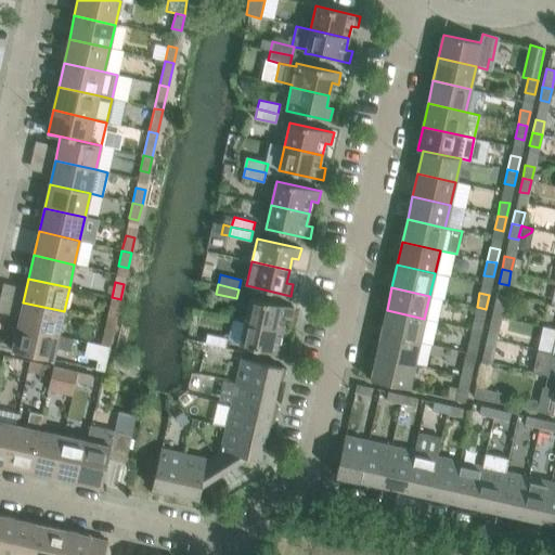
[(106,321),(115,323),(120,299),(112,297),(106,321)]
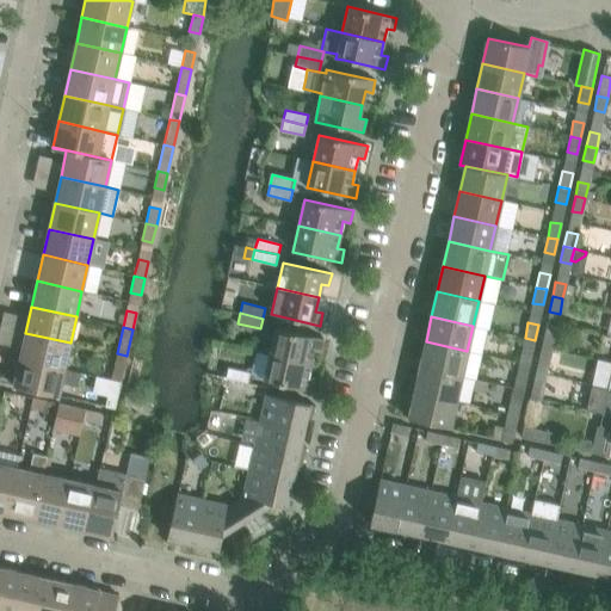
[(275,328),(270,355),(312,364),(314,350),(321,352),(323,339),(275,328)]
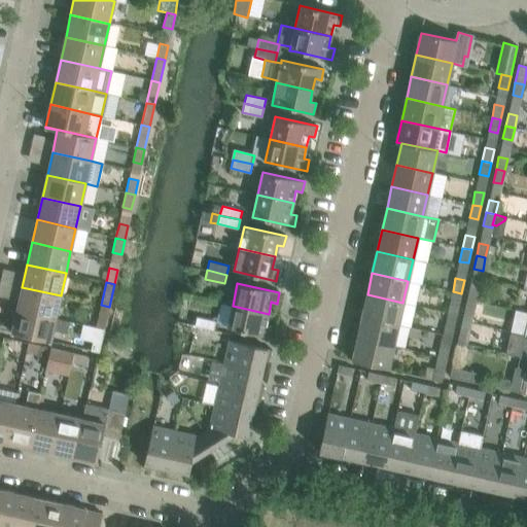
[(469,286),(466,300),(476,302),(479,288),(469,286)]
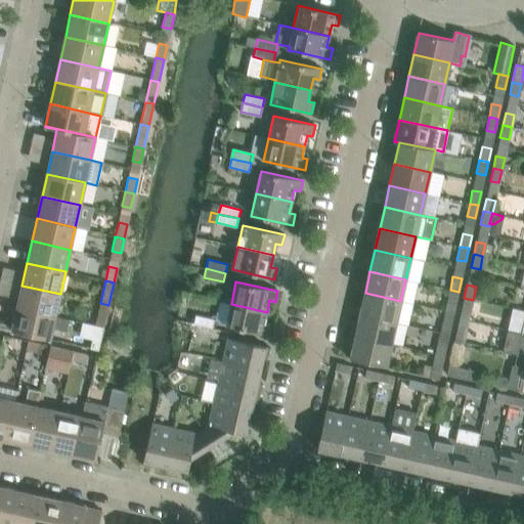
[(22,286),(16,308),(55,316),(60,294),(22,286)]
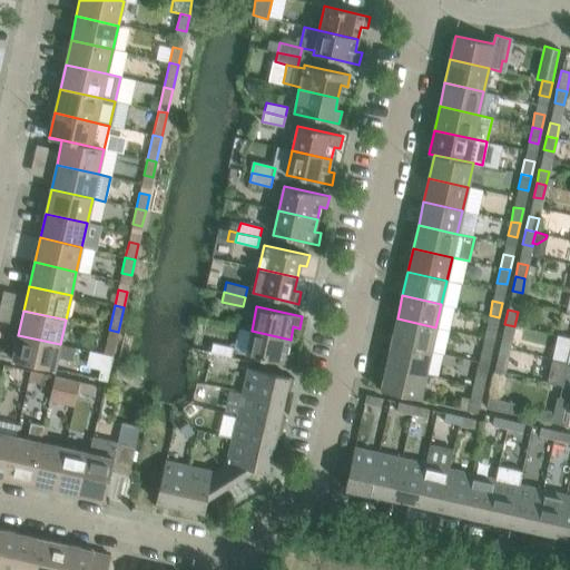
[(487,330),(495,331),(499,317),(490,315),(487,330)]
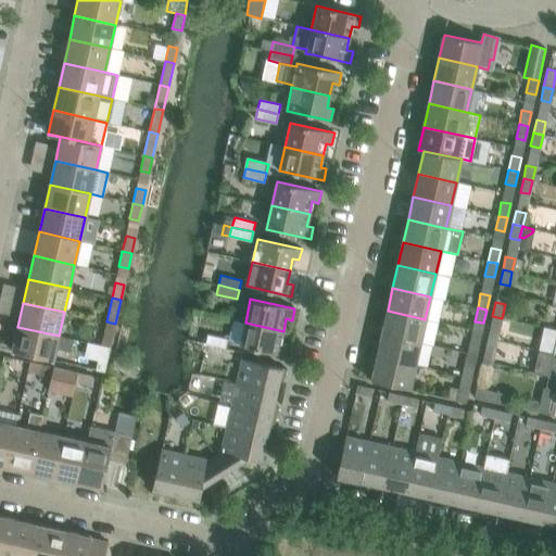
[(388,311),(382,333),(420,342),(425,319),(388,311)]
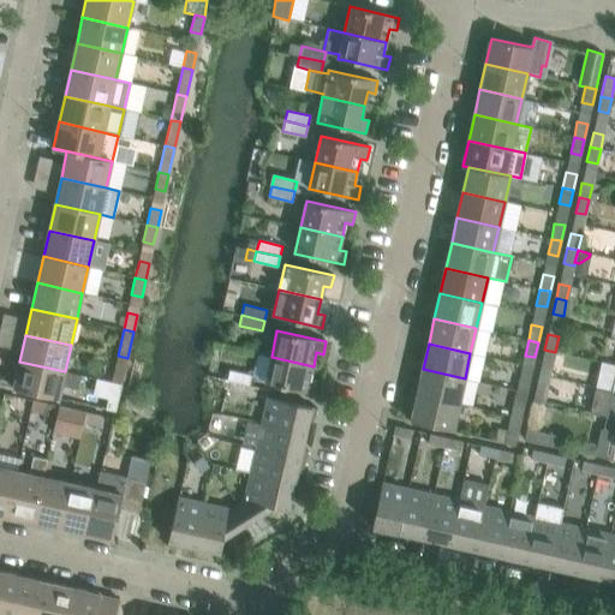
[(544,350),(541,364),(551,366),(555,352),(544,350)]
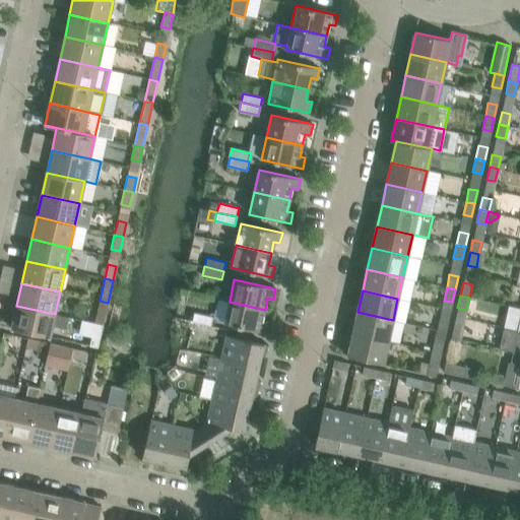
[(262,321),(265,310),(230,302),(224,323),(265,333),(268,322),(262,321)]
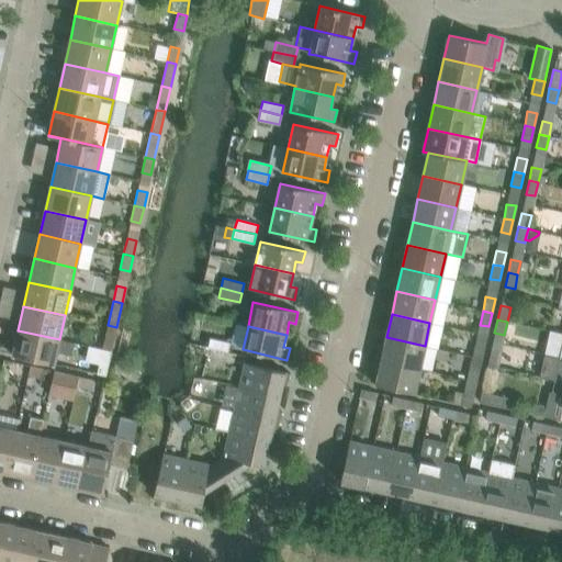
[(11,353),(11,355),(54,364),(56,352),(70,356),(74,343),(59,339),(18,330),(12,353),(11,353)]
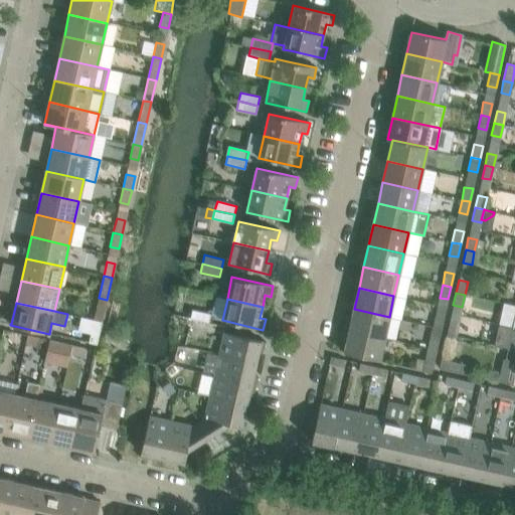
[(97,306),(94,320),(102,322),(105,308),(97,306)]
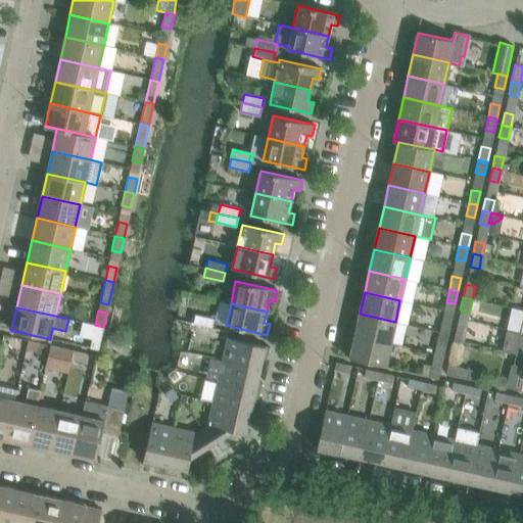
[(215,318),(195,314),(192,324),(212,328),(215,318)]
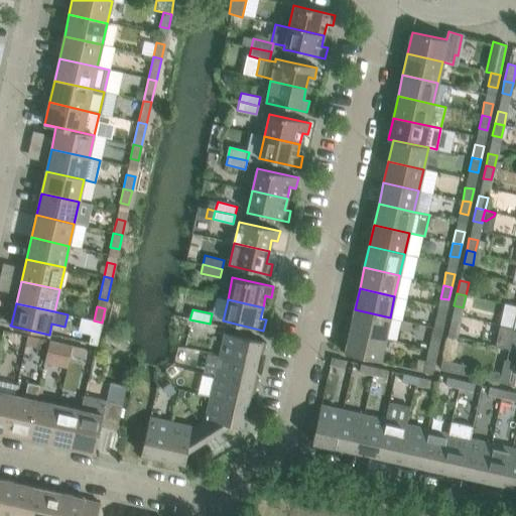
[(355,309),(350,331),(385,339),(390,317),(355,309)]
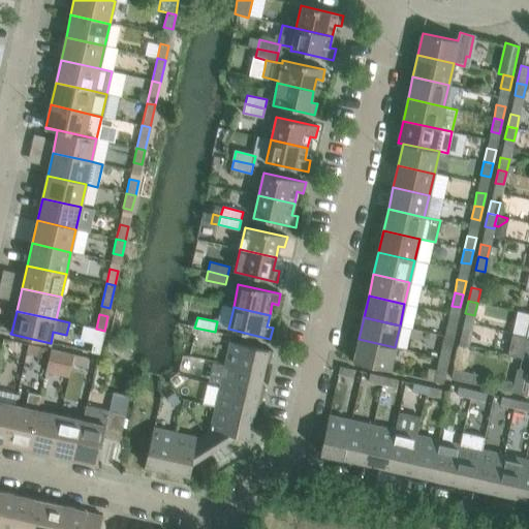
[(454,338),(456,324),(447,322),(444,336),(454,338)]
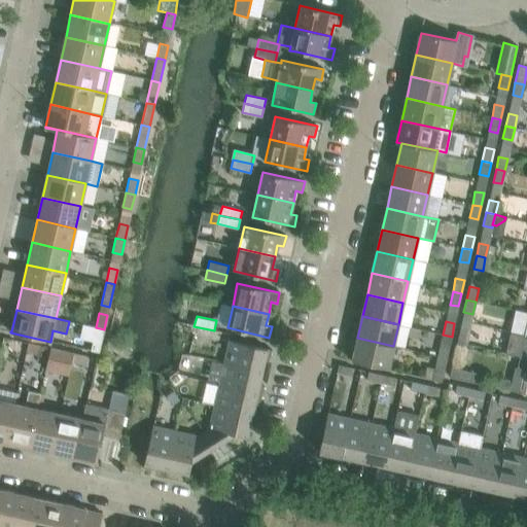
[(99,352),(104,329),(96,327),(91,351),(99,352)]
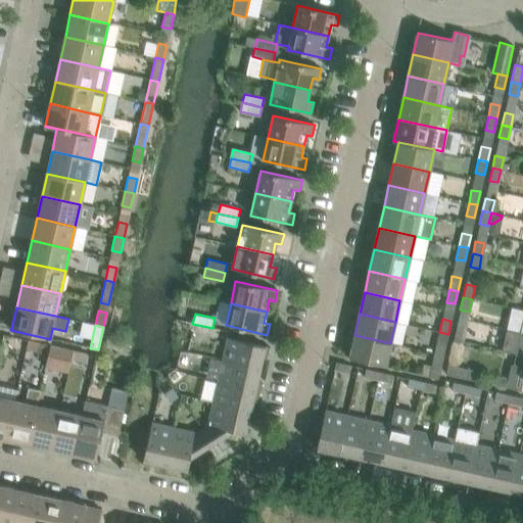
[(457,327),(454,340),(462,342),(465,329),(457,327)]
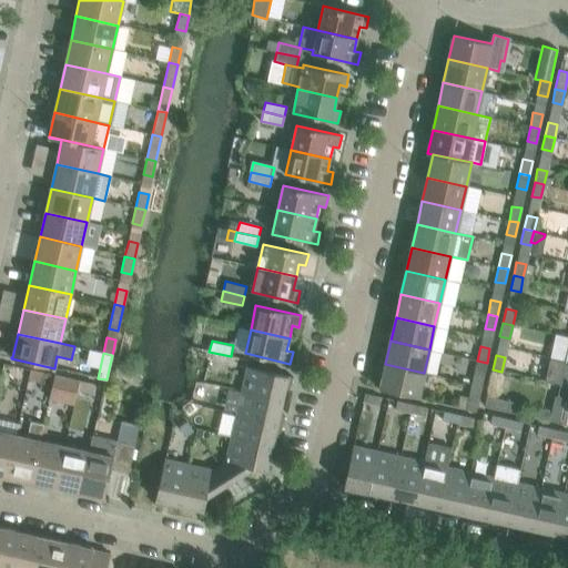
[(484,377),(487,363),(477,361),(474,375),(484,377)]
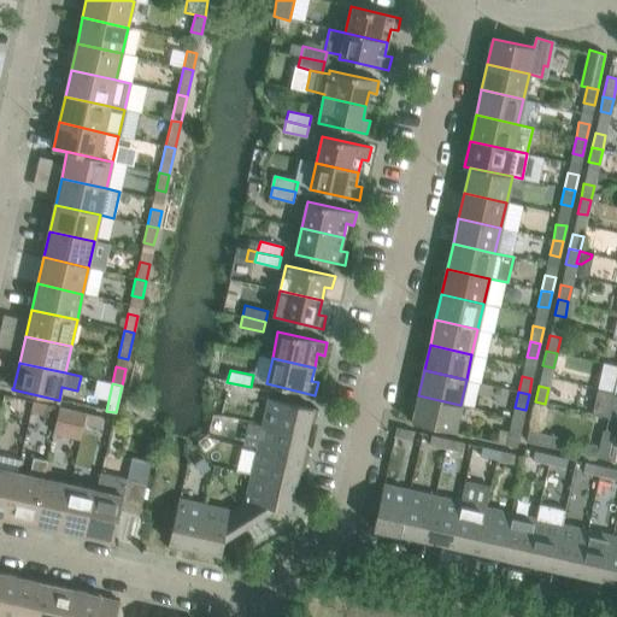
[(137,395),(128,393),(124,406),(135,409),(137,395)]
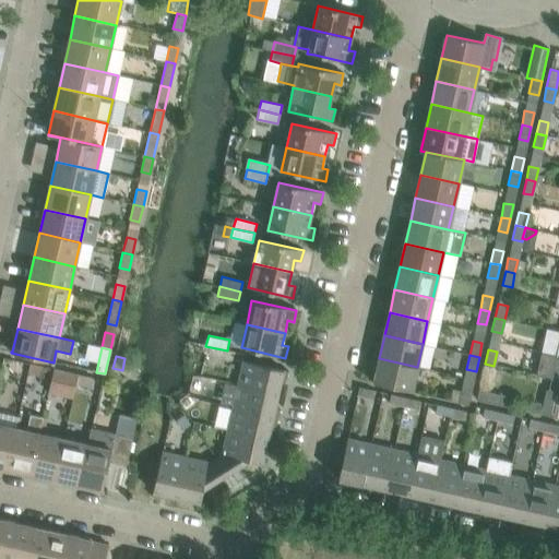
[(412,391),(417,367),(379,358),(373,382),(412,391)]
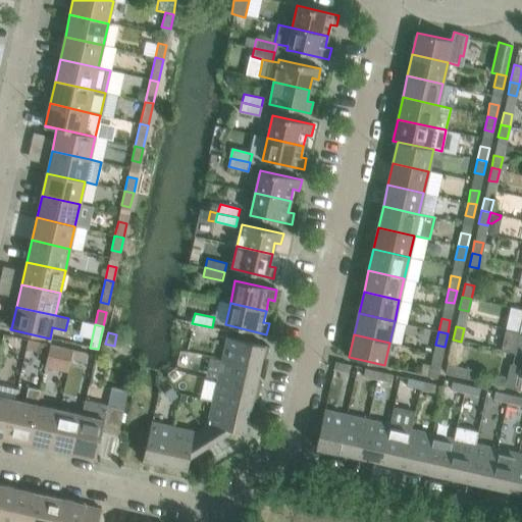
[(28,340),(15,336),(13,347),(25,350),(25,348),(28,340)]
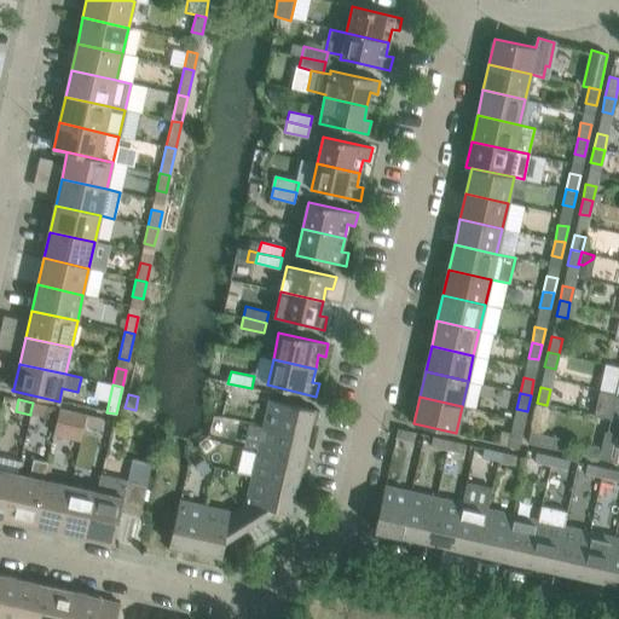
[(268,399),(264,426),(308,435),(312,420),(317,421),(319,411),(268,399)]
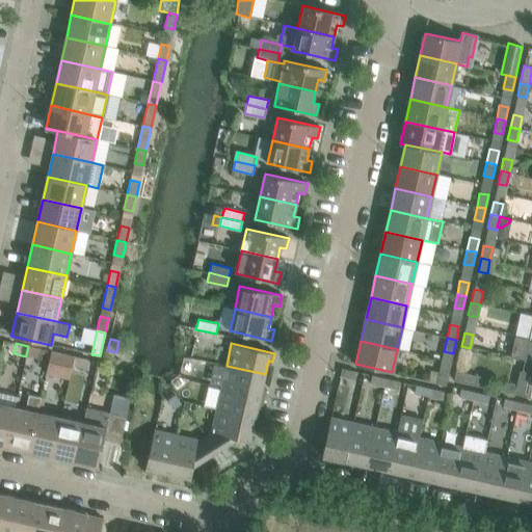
[(49,360),(51,351),(28,346),(26,354),(49,360)]
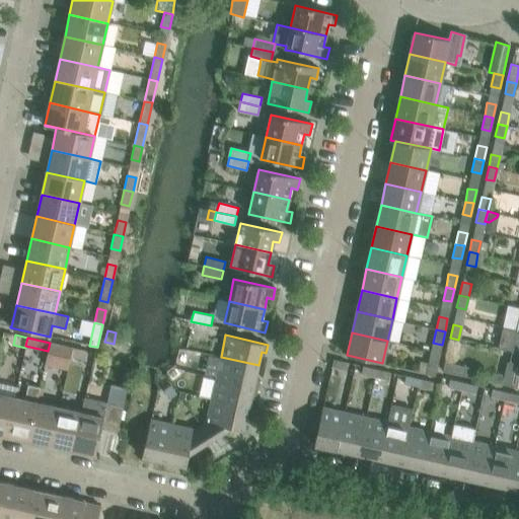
[(67,369),(70,356),(72,348),(50,343),(48,351),(45,364),(67,369)]
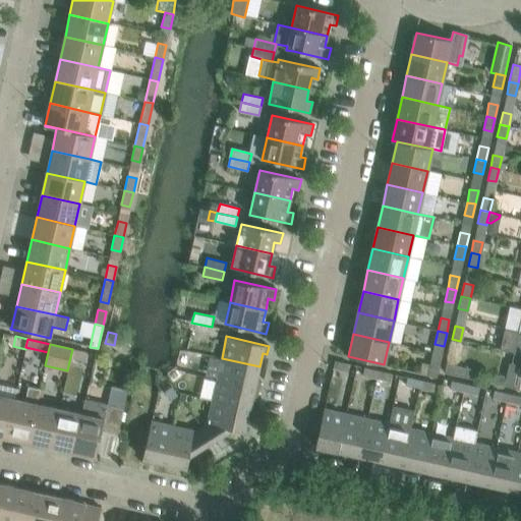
[(70,357),(84,360),(87,352),(72,349),(70,357)]
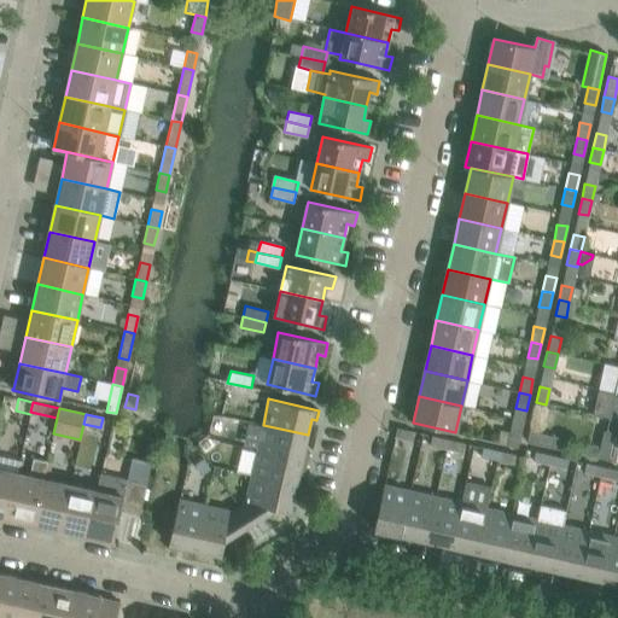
[(617,442),(614,461),(617,462),(617,420),(610,419),(608,418),(606,432),(617,435),(617,442)]
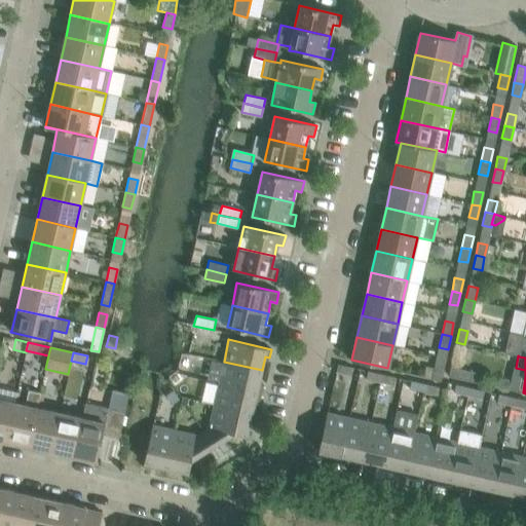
[(258,384),(262,370),(224,362),(219,383),(261,393),(263,385),(258,384)]
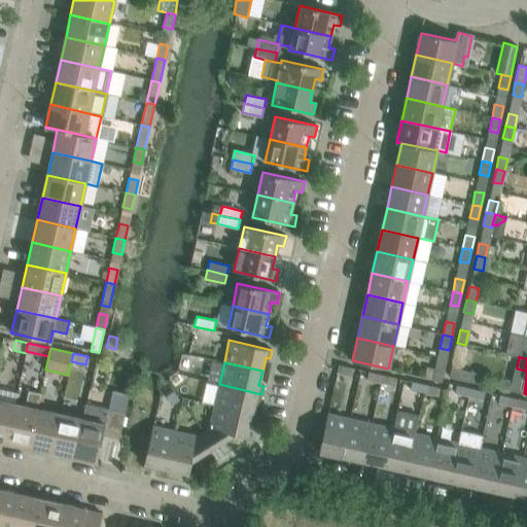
[(452,362),(449,377),(476,383),(478,372),(460,369),(461,364),(452,362)]
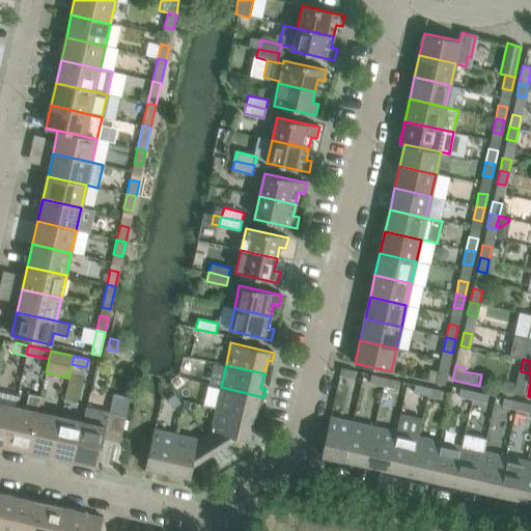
[(341,367),(339,375),(354,379),(355,370),(341,367)]
